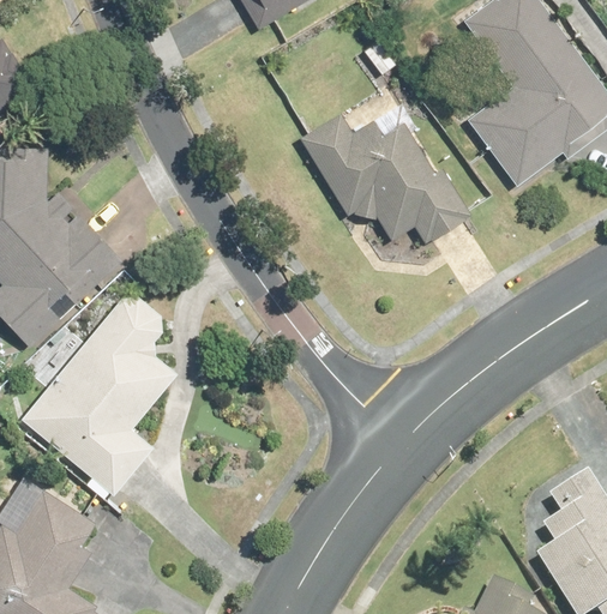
[(242,0),(262,30),(310,0),(242,0)]
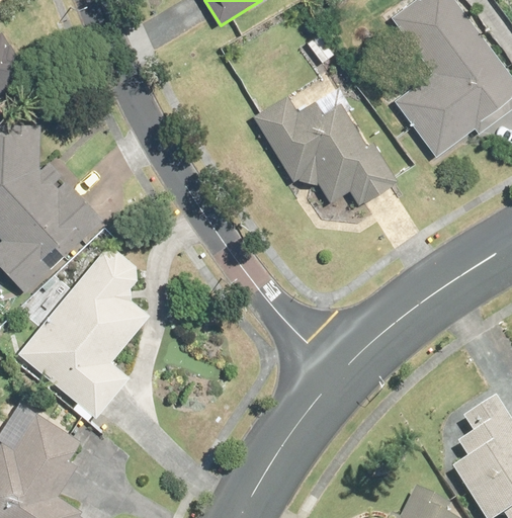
[(432,73),(394,102),(434,158),(474,130),(477,134),(511,107),(511,81),(451,0),(416,0),(392,18),(432,73)]
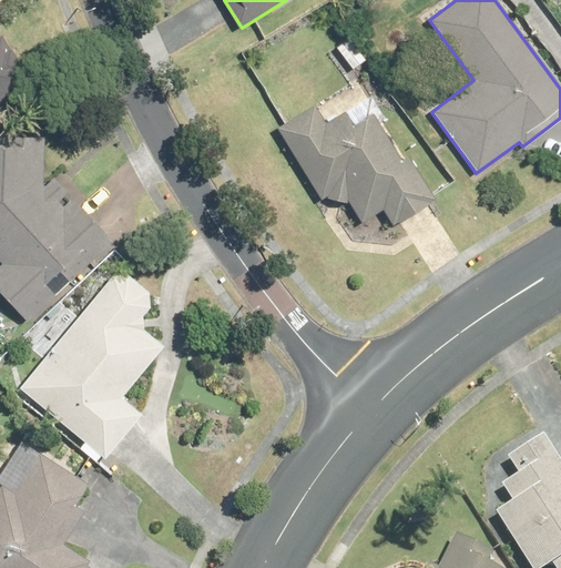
[(0,100),(32,82),(2,32),(0,33),(0,100)]
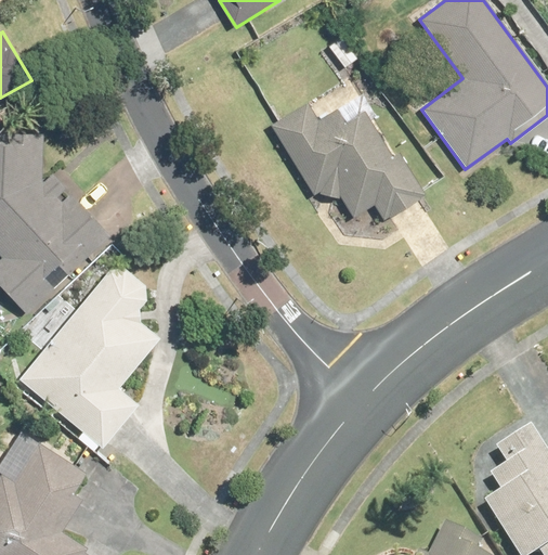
[(308,100),(269,125),(313,196),(317,193),(340,198),(354,221),(372,210),(381,227),(429,197),(400,150),(392,154),(364,108),(344,120),(339,111),(322,121),(308,100)]
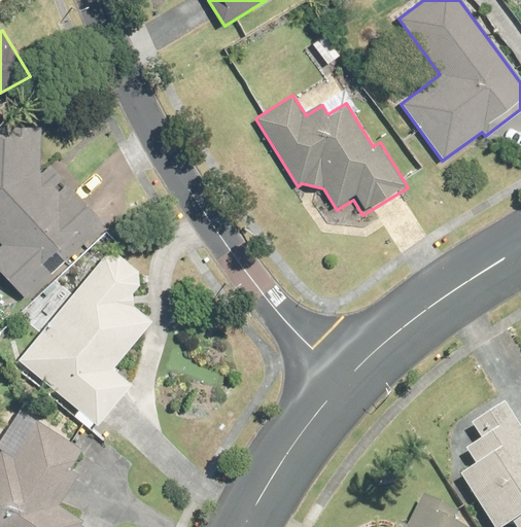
[(0,243),(1,245),(0,245),(0,272),(25,299),(105,224),(68,185),(60,194),(53,186),(62,178),(50,167),(40,172),(42,127),(0,125),(0,243)]
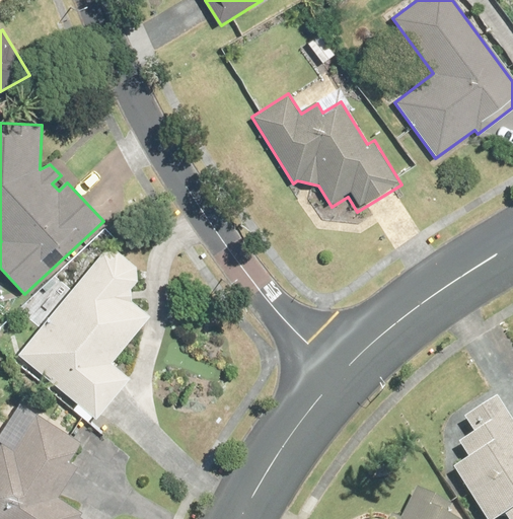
[(17,355),(96,420),(130,379),(111,363),(150,316),(132,301),(131,290),(139,279),(136,266),(118,251),(101,253),(17,355)]
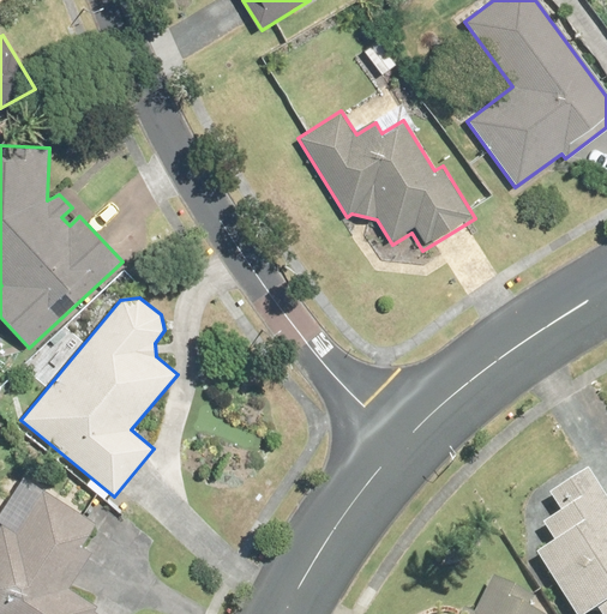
[(606,497),(589,470),(553,494),(565,512),(545,525),(556,542),(536,554),(576,613),(587,613),(596,608),(600,613),(606,613),(606,497)]
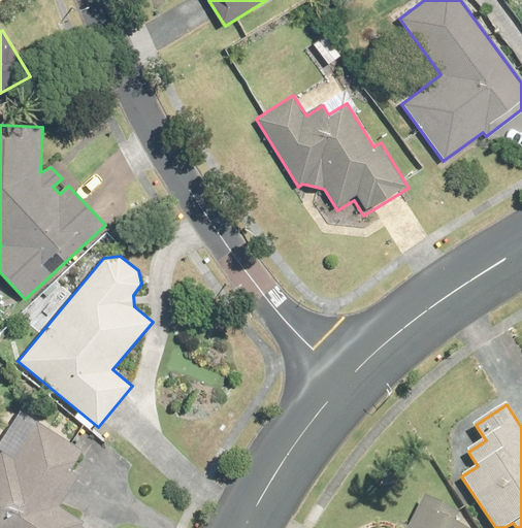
[(2,450),(0,452),(0,527),(82,527),(80,527),(84,522),(59,506),(79,474),(69,468),(82,451),(37,423),(14,458),(2,450)]
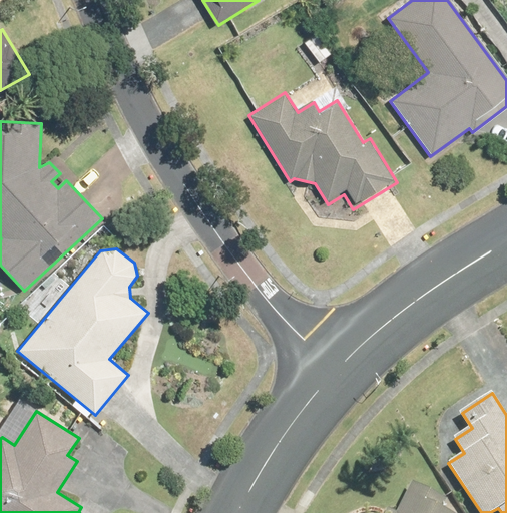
[(448,512),(444,511),(449,499),(411,481),(397,511),(388,506),(384,512),(448,512)]
